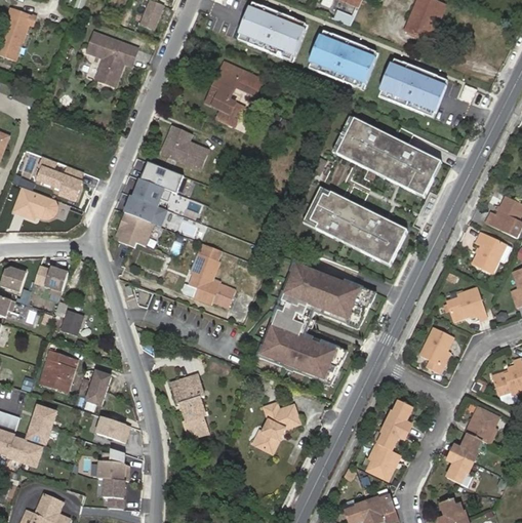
[(72,0),(70,7),(78,9),(80,0),(72,0)]
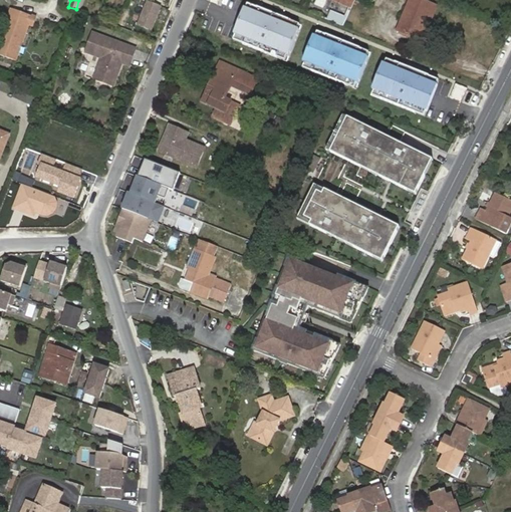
[(158,5),(145,0),(136,22),(149,27),(158,5)]
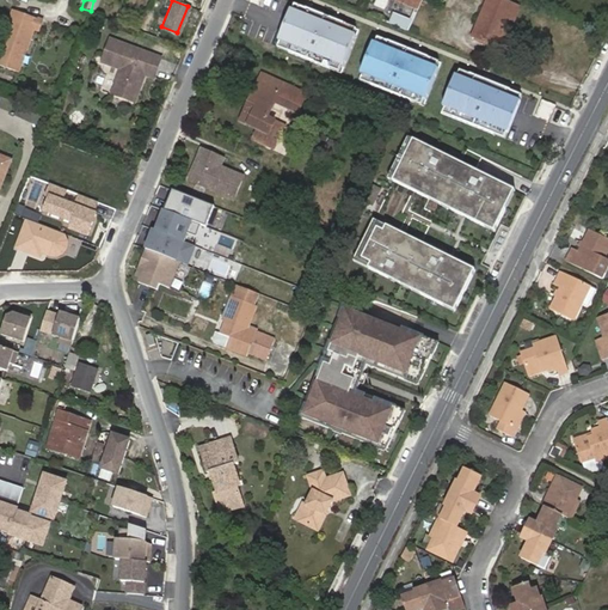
[(287,49),(304,5),(292,0),(275,44),(287,49)]
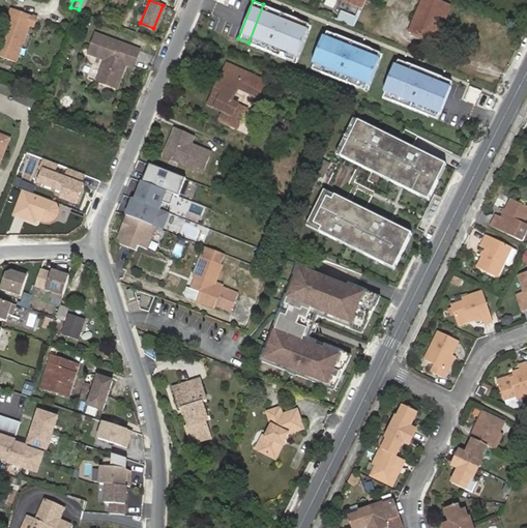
[(417,0),(415,7),(443,20),(449,3),(441,0),(417,0)]
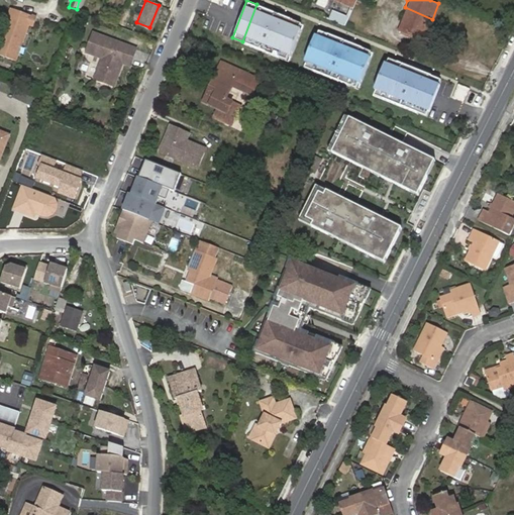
[(291,18),(257,4),(242,41),(277,56),(279,50),(289,55),(300,27),(289,23),(291,18)]
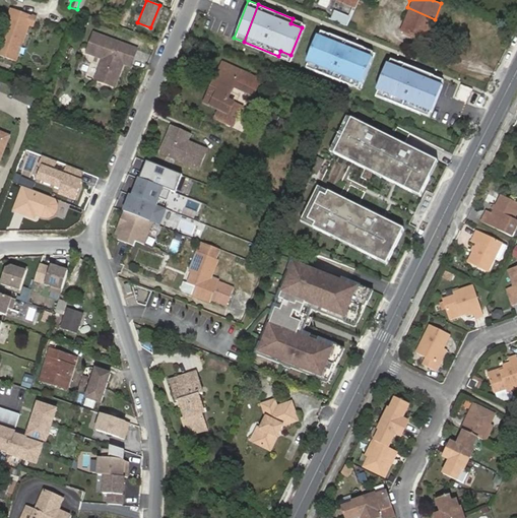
[(34,16),(8,6),(0,26),(0,54),(13,60),(27,22),(30,24),(34,16)]
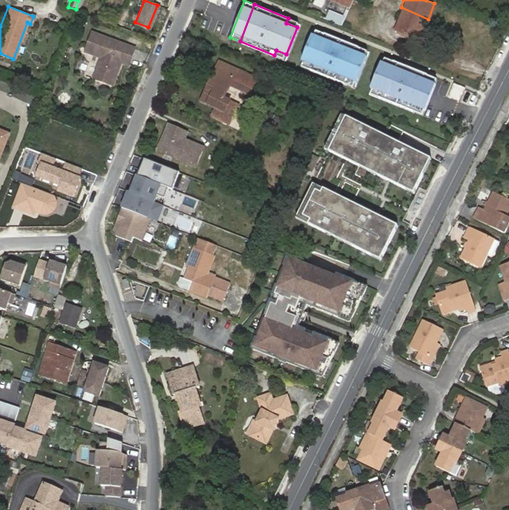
[(322,18),(338,25),(342,15),(326,8),(322,18)]
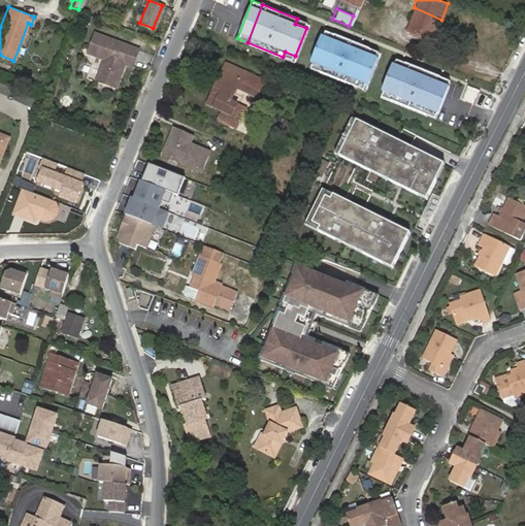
[(404,29),(433,42),(438,27),(411,15),(404,29)]
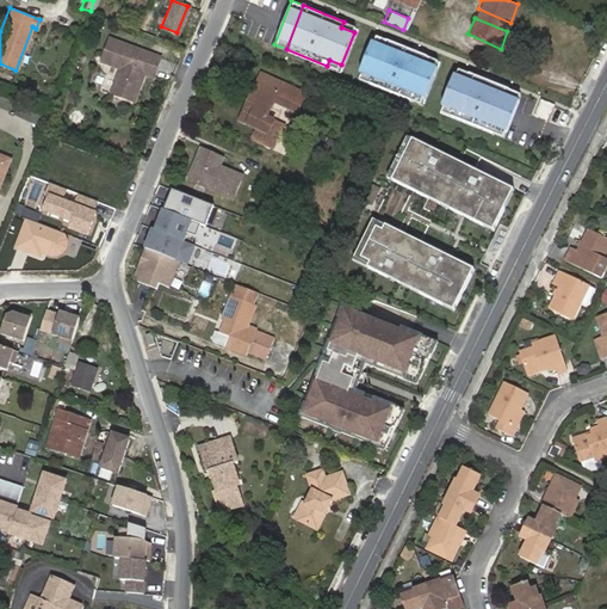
[(344,22),(341,28),(354,32),(357,26),(344,22)]
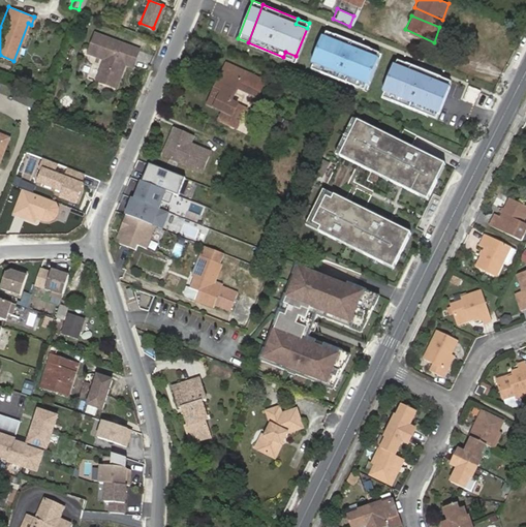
[(489,22),(485,30),(502,37),(505,29),(489,22)]
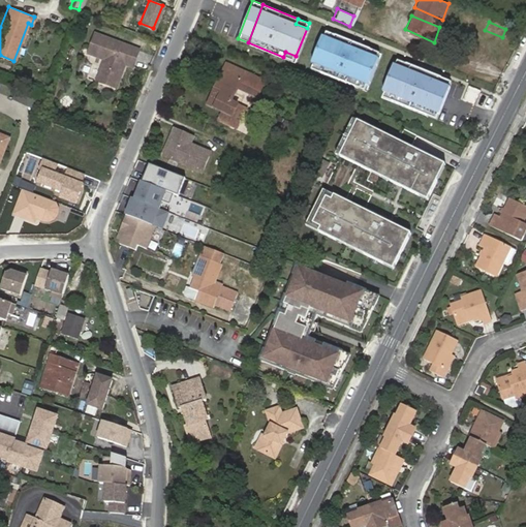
[(321,34),(333,38),(335,33),(323,29),(321,34)]
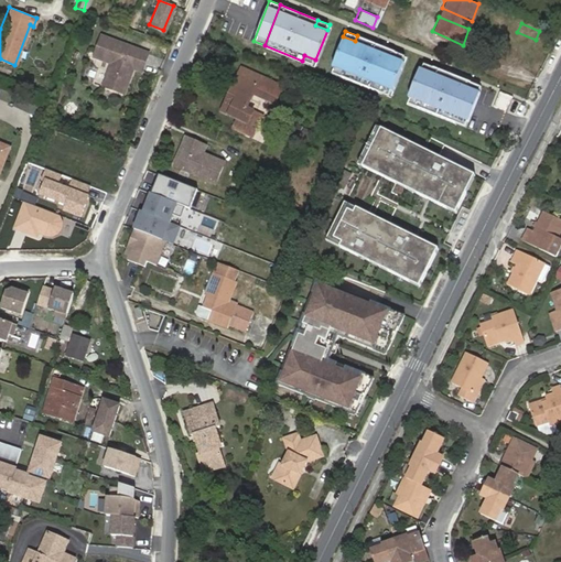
[(101,34),(94,55),(110,62),(101,84),(122,93),(132,67),(140,69),(148,52),(101,34)]
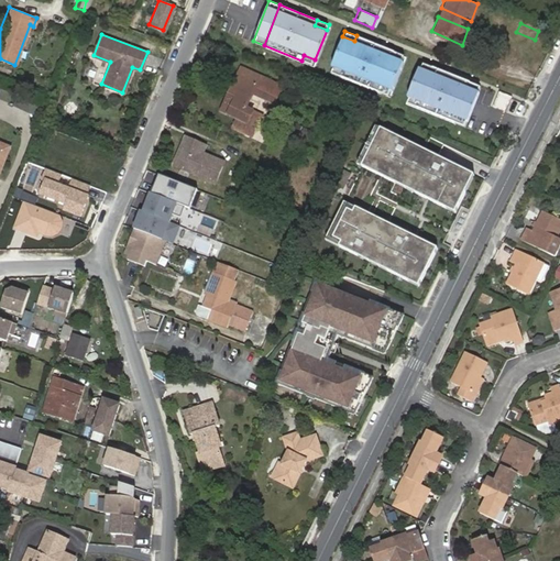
[(357,35),(354,41),(342,36),(331,66),(343,70),(341,76),(379,91),(381,85),(393,90),(404,61),(393,56),(395,51),(357,35)]
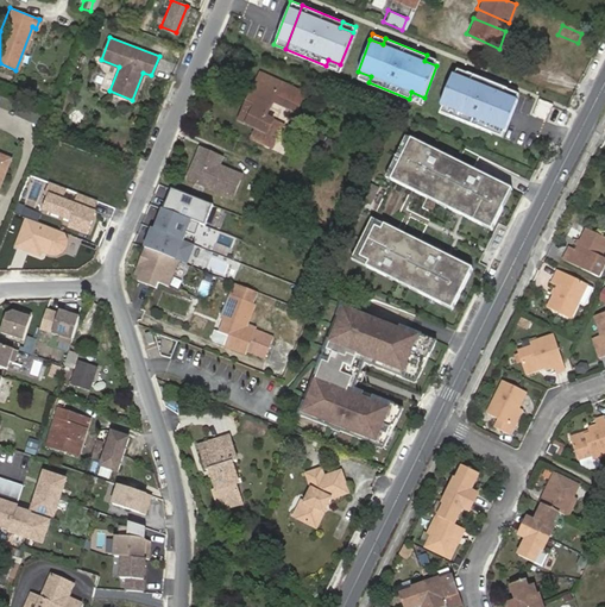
[(427,55),(424,61),(436,66),(440,60),(427,55)]
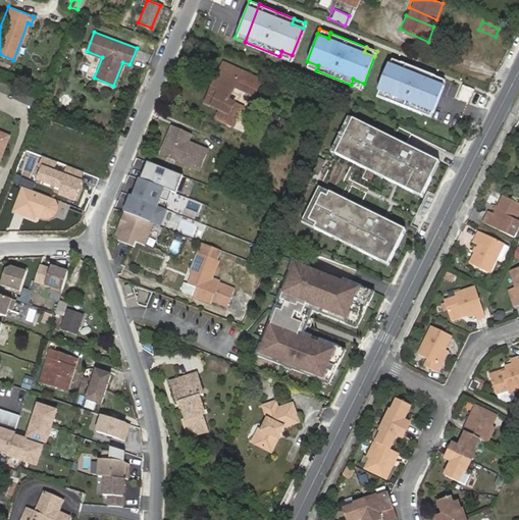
[(281,51),(279,56),(290,60),(292,55),(281,51)]
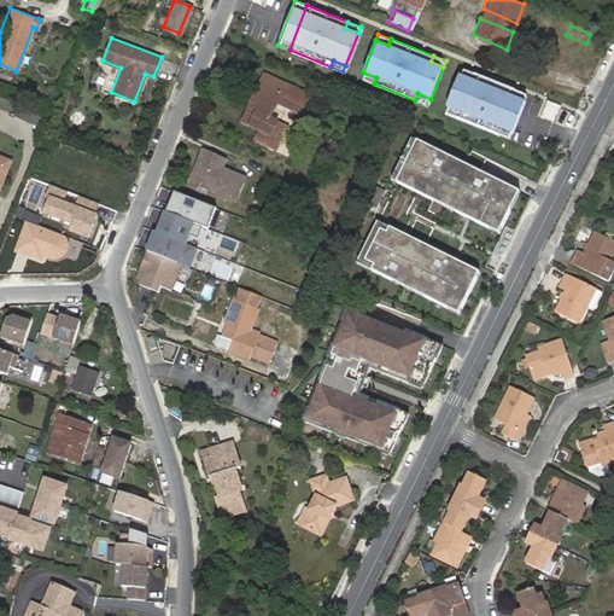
[(461,74),(474,79),(477,73),(463,68),(461,74)]
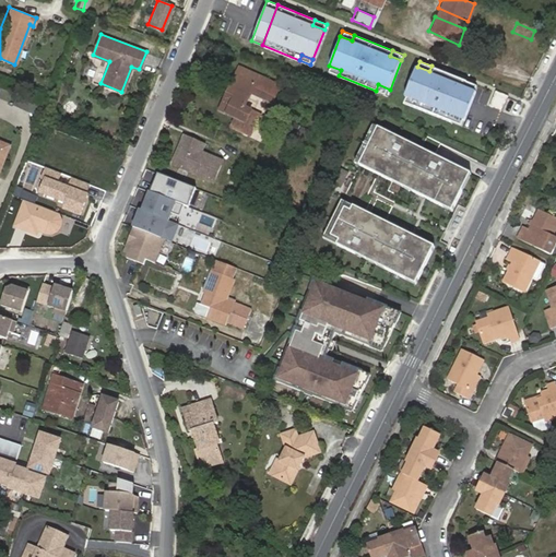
[(223,114),(232,118),(243,123),(244,120),(249,109),(244,105),(251,89),(252,85),(264,91),(262,94),(275,99),(281,86),(269,81),(270,79),(237,66),(224,95),(231,98),(223,114)]
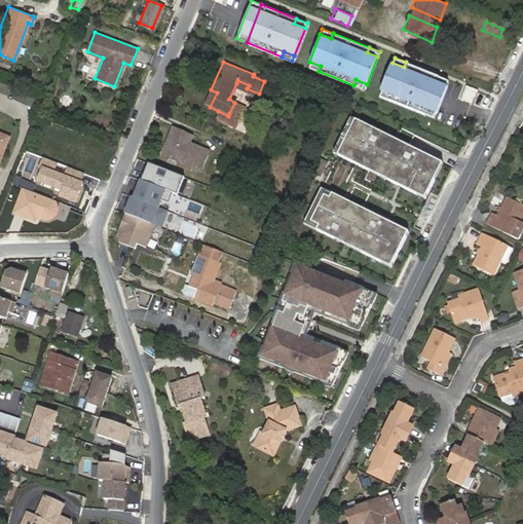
[(321,66),(309,62),(307,67),(319,71),(321,66)]
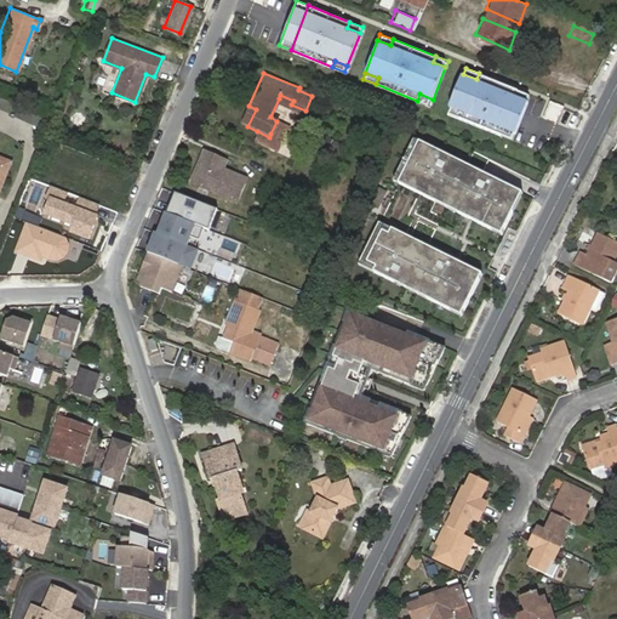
[(520,90),(479,73),(476,79),(463,74),(450,106),(463,112),(461,118),(502,135),(520,90)]
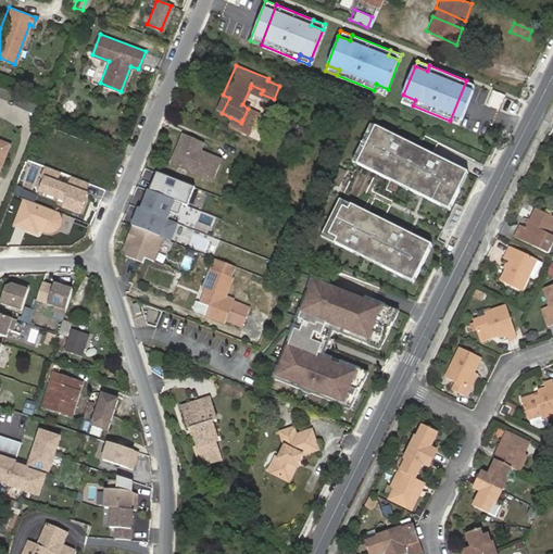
[(477,85),(466,80),(450,121),(461,124),(477,85)]
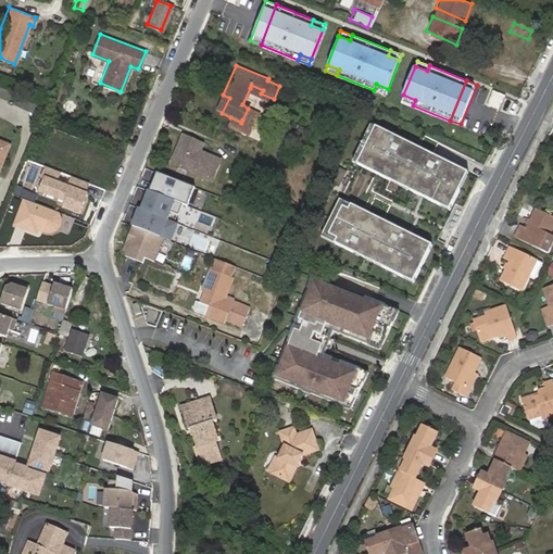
[(376,84),(374,90),(386,95),(388,89),(376,84)]
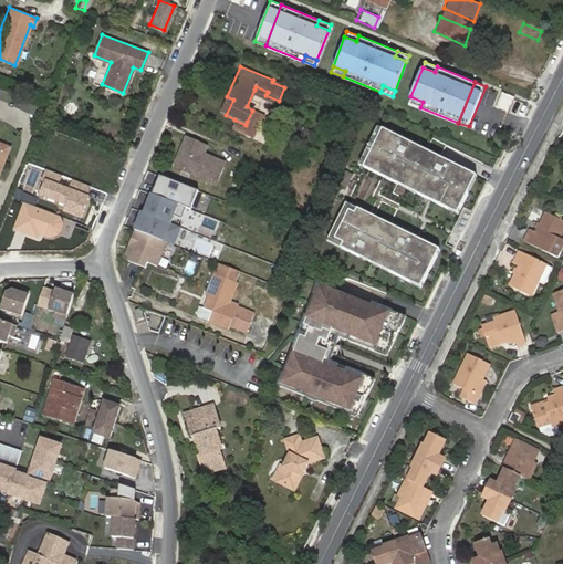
[(268,92),(256,86),(254,90),(266,95),(268,92)]
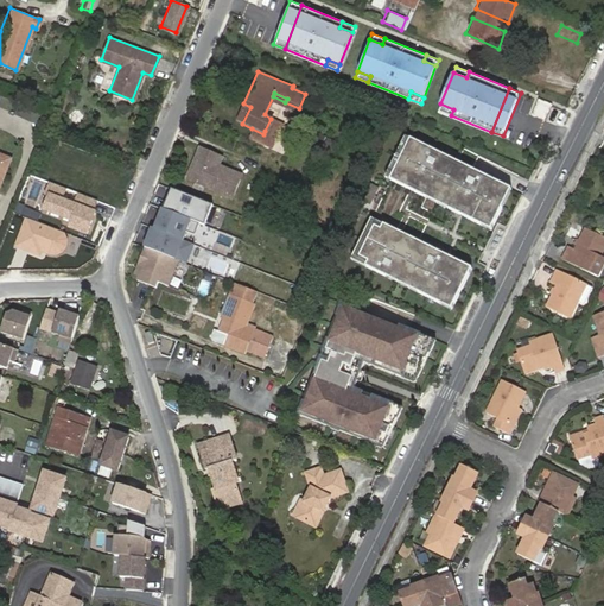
[(541,98),(535,113),(548,119),(555,102),(541,98)]
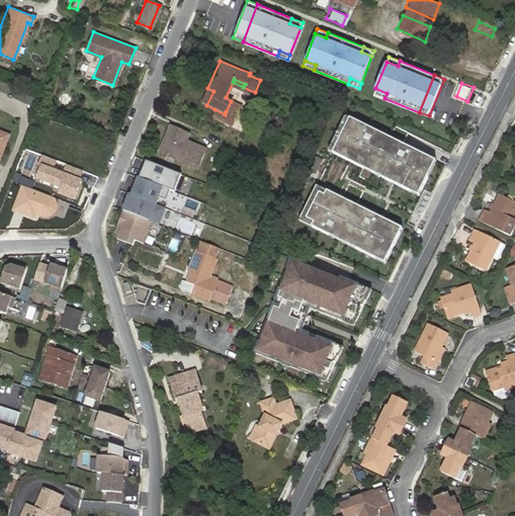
[(213,91),(207,88),(200,102),(206,105),(213,91)]
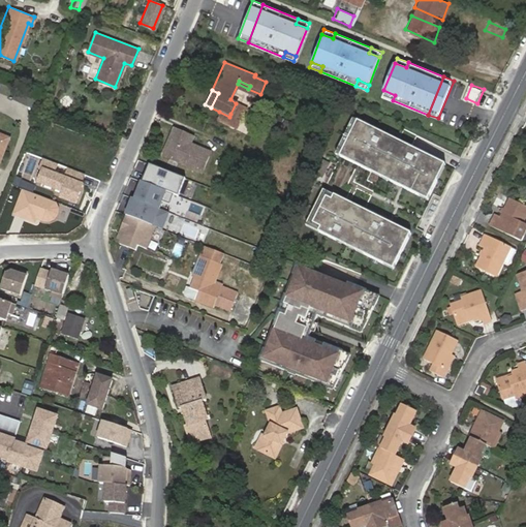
[(393,100),(395,95),(383,90),(381,96),(393,100)]
